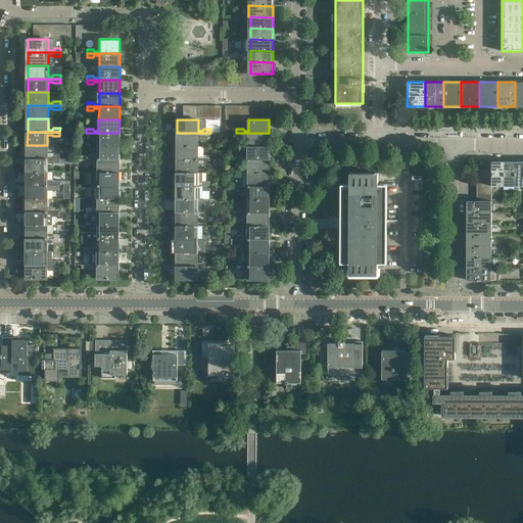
[(119,146),(119,133),(86,133),(86,137),(93,137),(94,135),(98,135),(98,146),(119,146)]
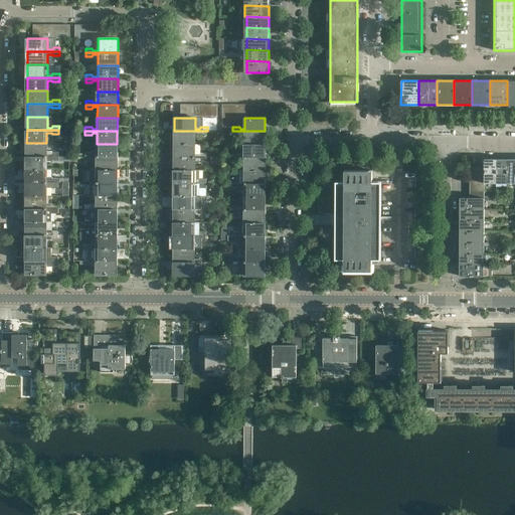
[(194,144),(194,133),(199,133),(200,135),(206,135),(207,131),(174,131),(174,144),(194,144)]
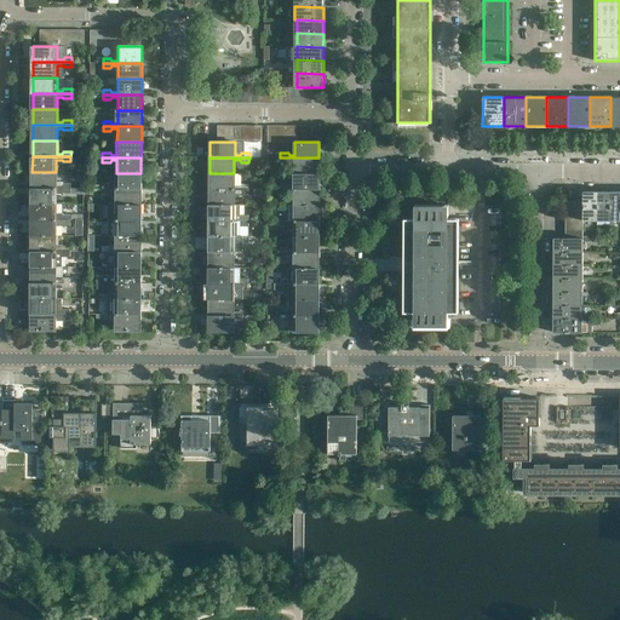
[(319,173),(319,158),(280,158),(280,162),(288,162),(290,160),(294,160),(294,173),(319,173)]
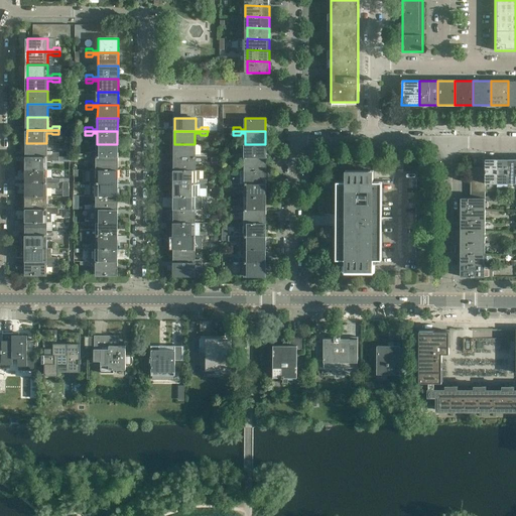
[(46,154),(46,143),(26,143),(26,156),(58,156),(58,152),(52,152),(51,154),(46,154)]
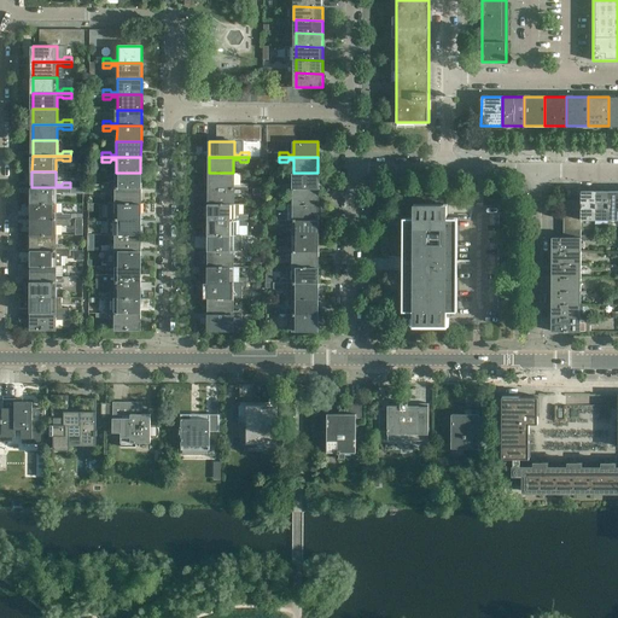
[(140,188),(140,173),(116,173),(116,186),(111,186),(110,184),(101,184),(101,188),(140,188)]
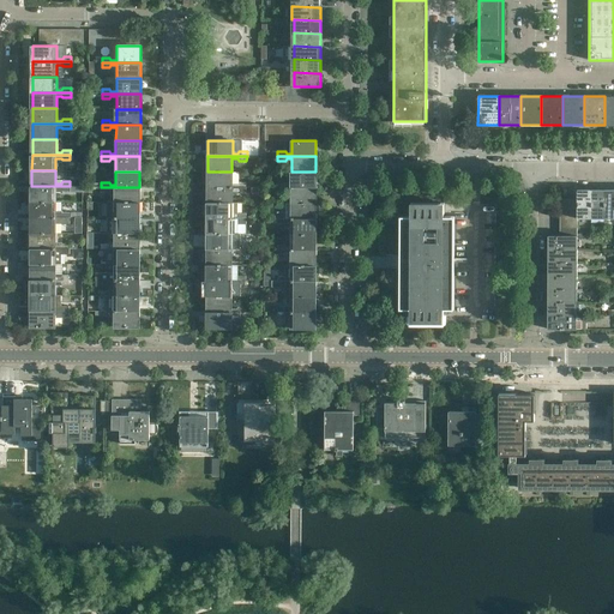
[(232,185),(232,172),(208,172),(208,187),(246,187),(246,182),(239,182),(238,185),(232,185)]
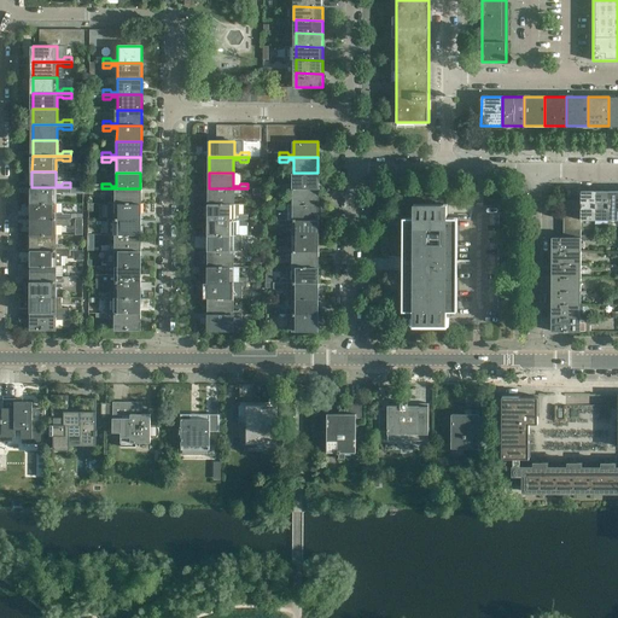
[(318,188),(318,173),(293,173),(293,186),(289,186),(287,184),(279,184),(279,188),(318,188)]
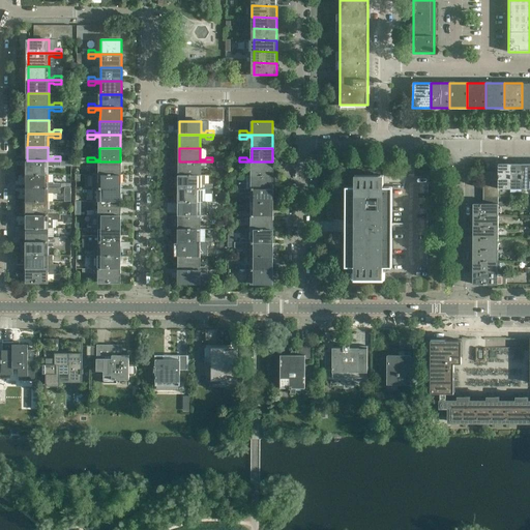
[(48,174),(48,164),(53,164),(54,165),(60,165),(60,160),(27,160),(27,174),(48,174)]
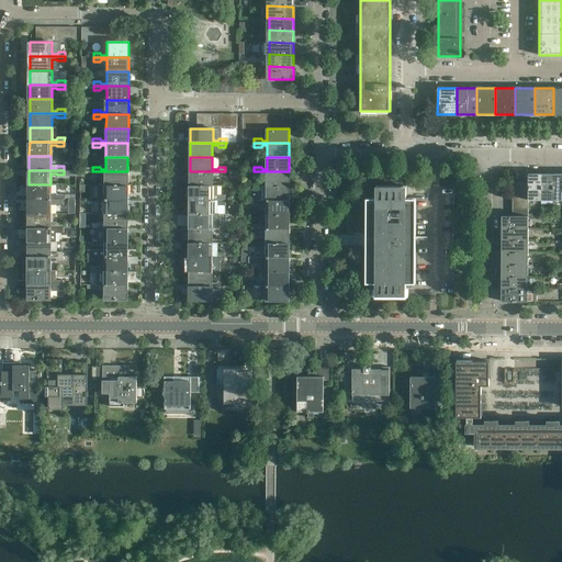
[(127,186),(127,171),(92,171),(92,176),(100,176),(101,173),(105,173),(105,186),(127,186)]
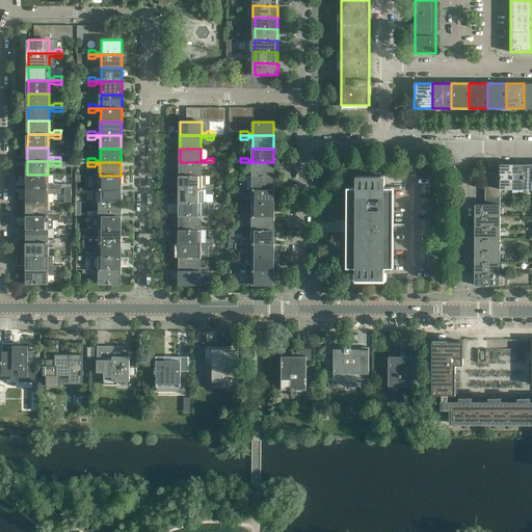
[(201,176),(201,164),(206,164),(207,166),(213,166),(213,162),(180,162),(180,176),(201,176)]
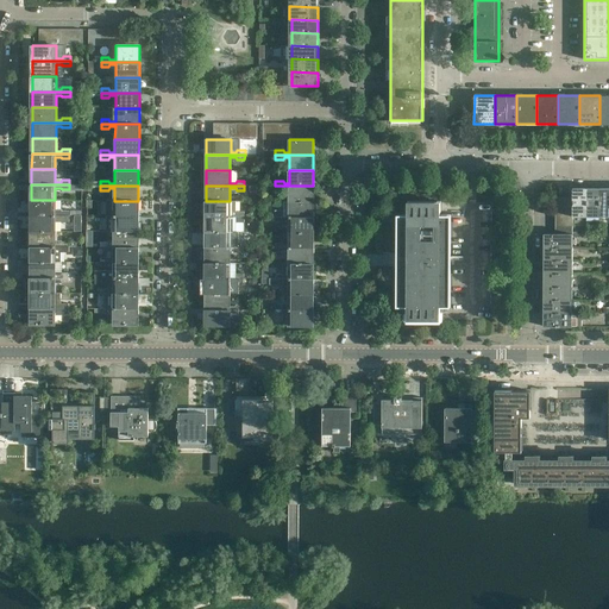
[(313,201),(313,186),(275,186),(275,190),(283,190),(284,188),(289,188),(289,201),(313,201)]
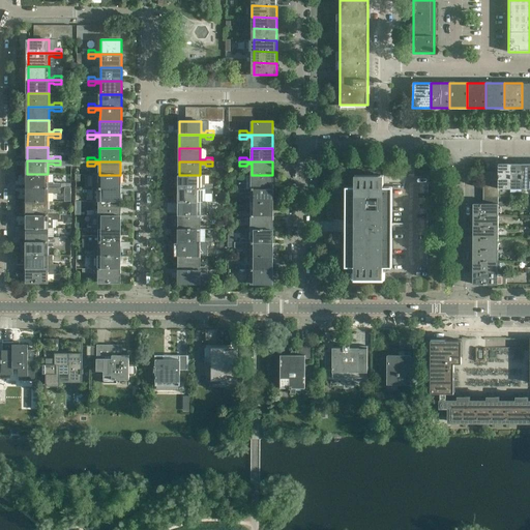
[(509,186),(510,167),(510,164),(498,164),(498,172),(498,185),(498,186),(509,186)]
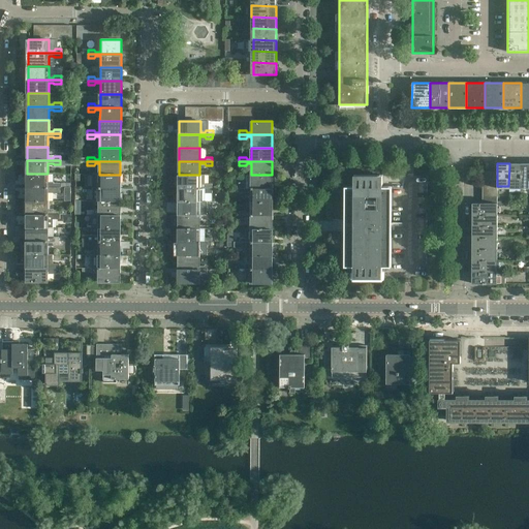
[(521,186),(521,166),(521,163),(509,163),(509,166),(508,186),(521,186)]
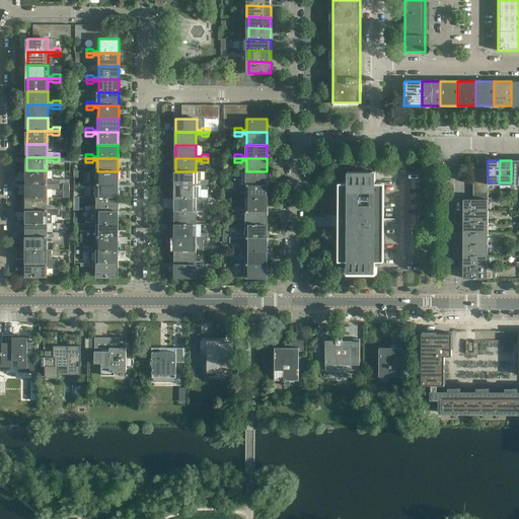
[(47,181),(47,170),(26,170),(26,183),(59,183),(59,179),(53,179),(52,181),(47,181)]
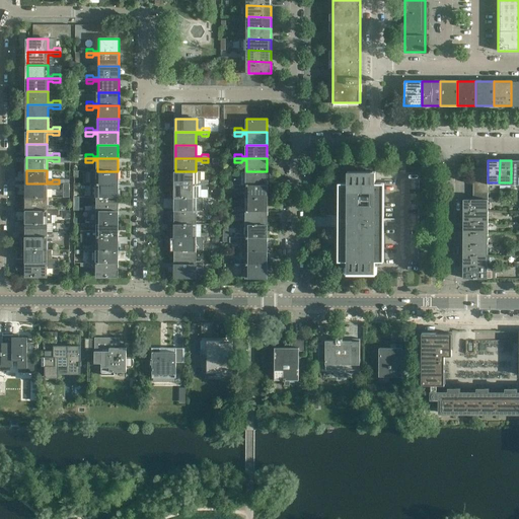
[(118,184),(118,171),(97,171),(97,182),(93,182),(92,180),(85,180),(85,184),(118,184)]
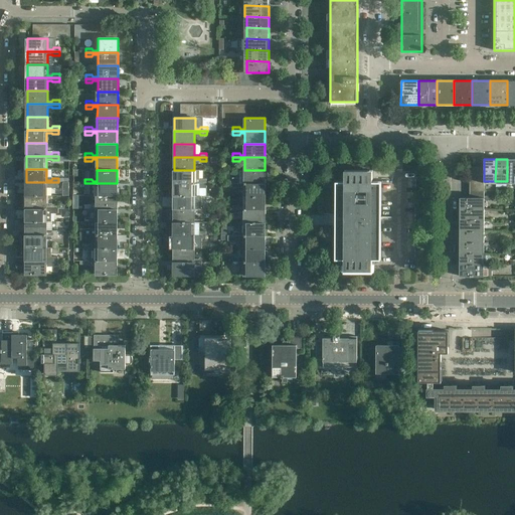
[(194,181),(194,170),(174,170),(174,183),(206,183),(206,179),(200,179),(199,181),(194,181)]
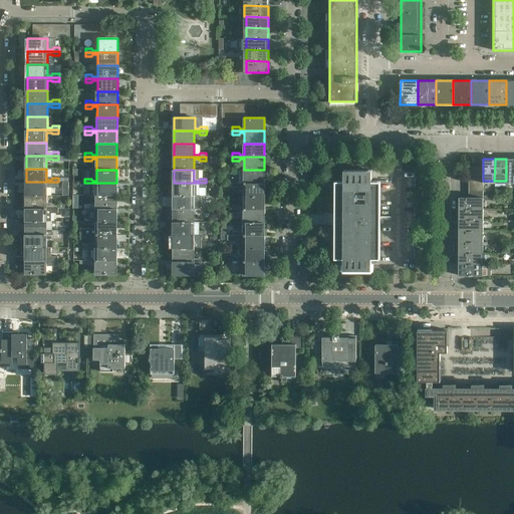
[(264,183),(264,170),(244,170),(244,181),(240,181),(239,179),(232,179),(232,183),(264,183)]
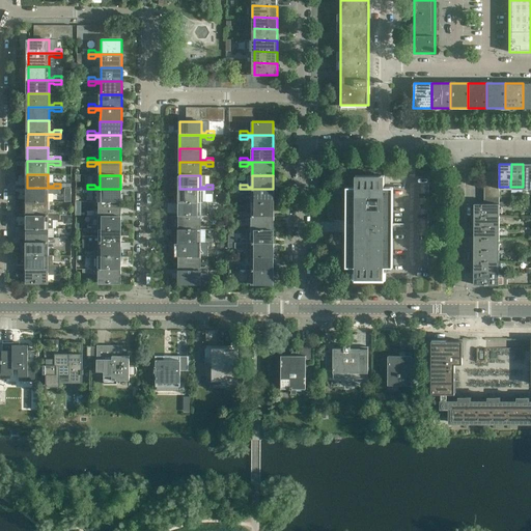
[(392,268),(393,189),(393,188),(384,188),(384,176),(356,175),(356,188),(346,187),(345,268),(355,268),(355,279),(384,279),(384,268),(392,268)]
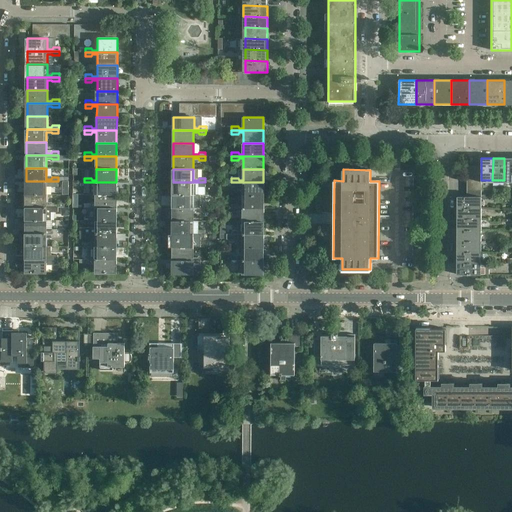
[(46,194),(46,184),(51,184),(52,185),(58,185),(58,181),(26,181),(26,194),(46,194)]
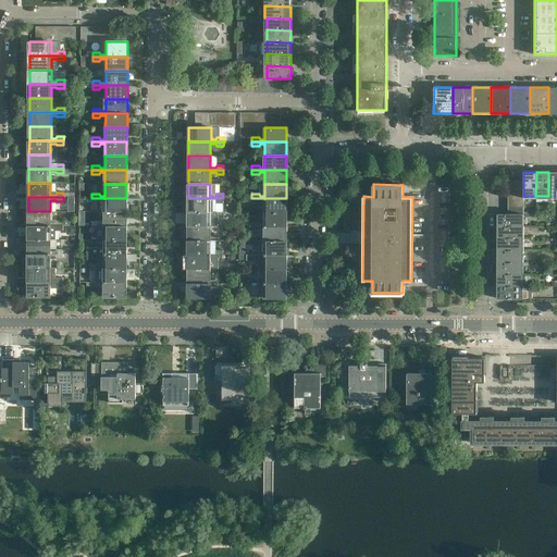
[(126,212),(126,198),(91,198),(91,202),(99,202),(100,200),(104,200),(104,212),(126,212)]
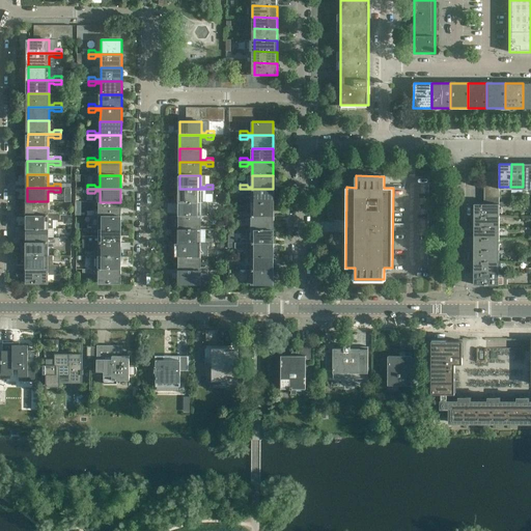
[(200,202),(200,191),(205,191),(206,193),(213,193),(213,189),(179,189),(179,202),(200,202)]
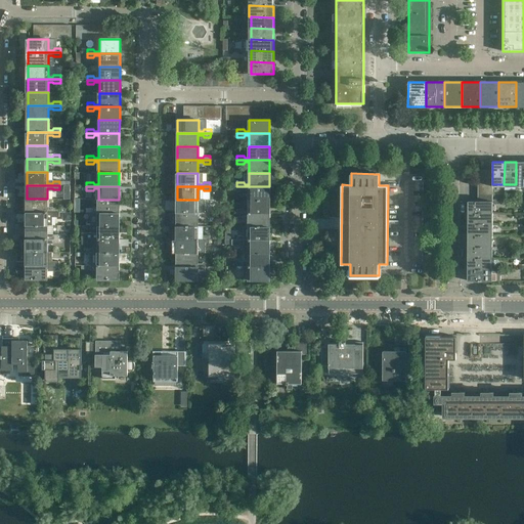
[(269,200),(269,186),(236,186),(236,190),(244,190),(245,188),(249,188),(249,200),(269,200)]
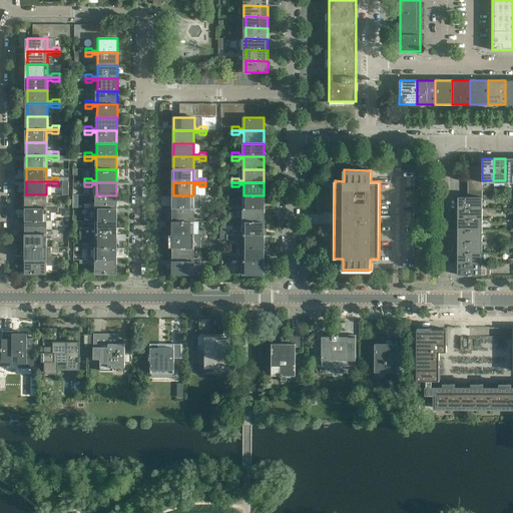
[(46,202),(46,194),(26,194),(26,207),(58,207),(58,203),(52,203),(52,202),(46,202)]
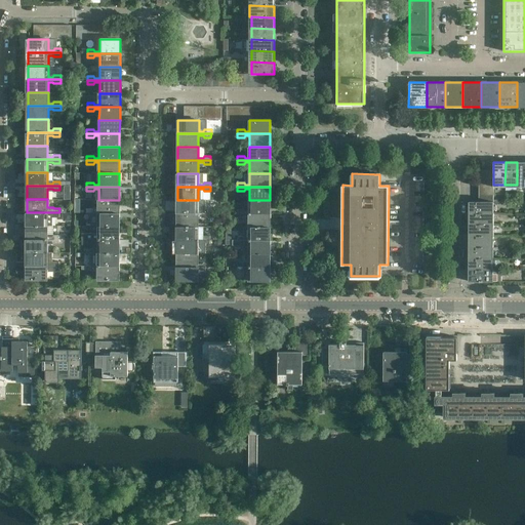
[(119,213),(119,200),(98,200),(98,208),(92,208),(92,209),(86,209),(86,213),(119,213)]
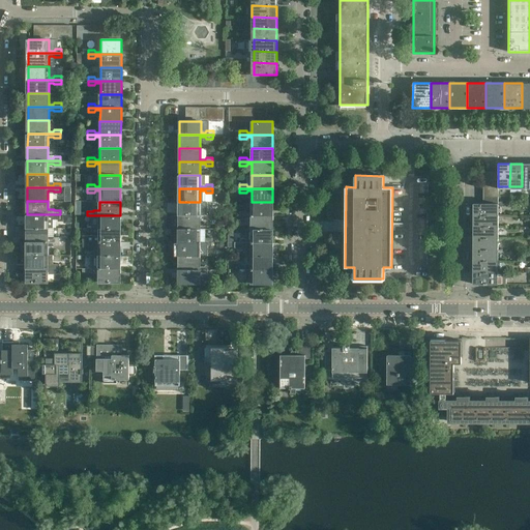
[(200,213),(200,202),(179,202),(179,215),(212,215),(212,211),(206,211),(205,213),(200,213)]
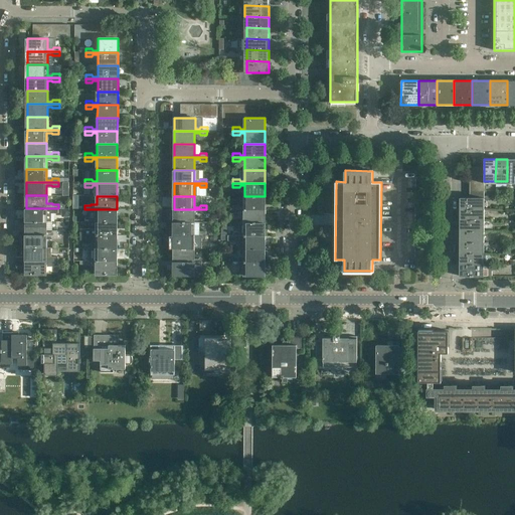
[(265,209),(265,196),(244,196),(244,207),(239,207),(238,205),(232,205),(232,209),(265,209)]
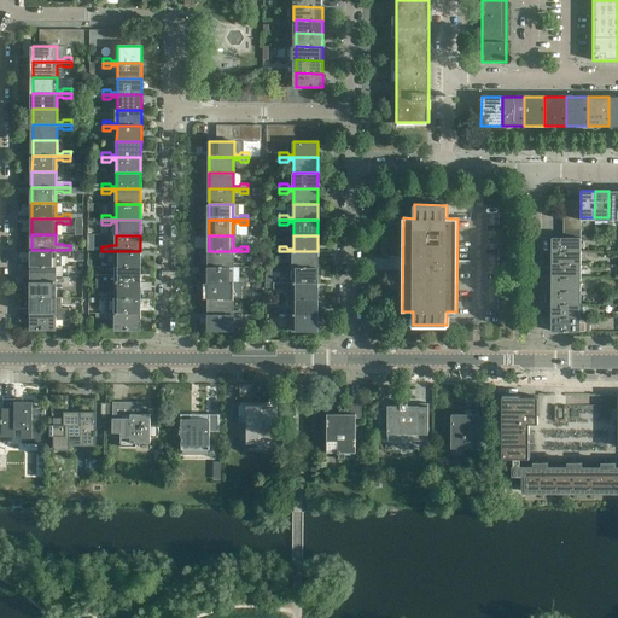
[(578,251),(578,238),(564,238),(552,238),(552,251),(554,251),(578,251)]
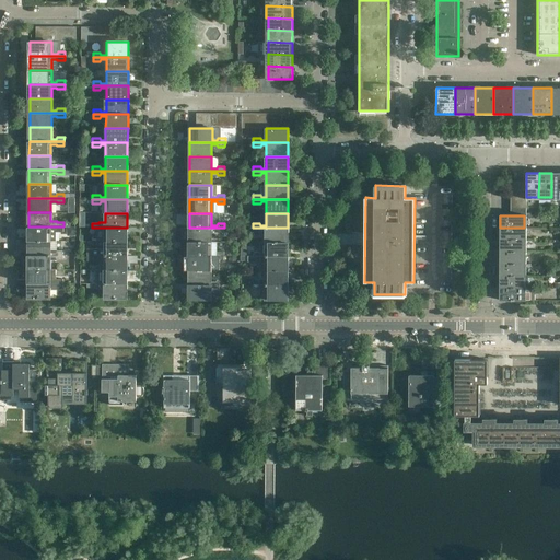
[(50,241),(57,241),(57,232),(63,232),(63,226),(28,226),(28,241),(50,241)]
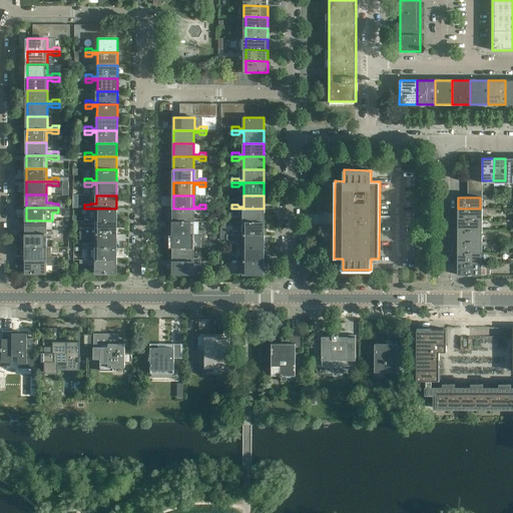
[(116,221),(116,208),(84,208),(84,212),(90,212),(91,210),(96,210),(96,221),(116,221)]
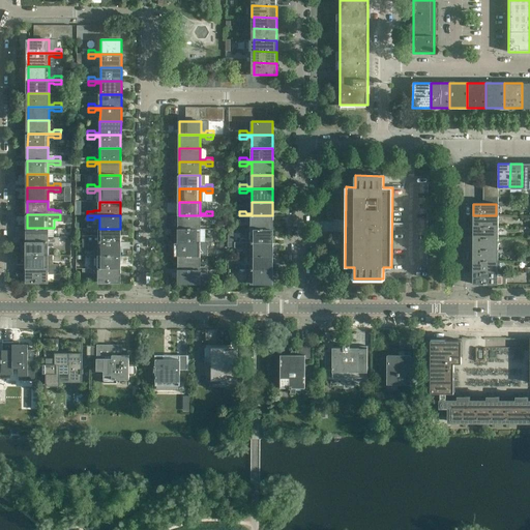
[(200,229),(200,217),(205,217),(206,219),(212,219),(212,215),(179,215),(179,229),(200,229)]
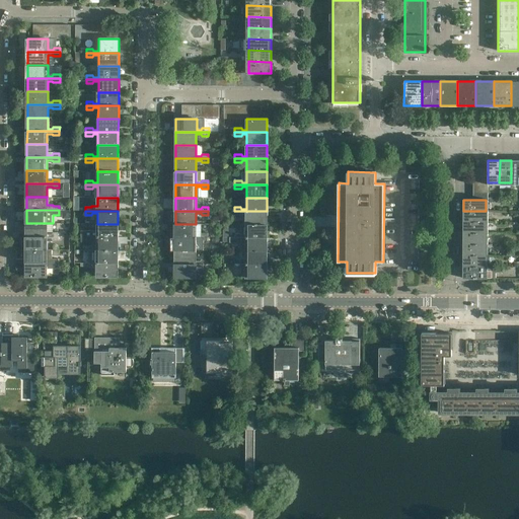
[(267,224),(267,211),(234,211),(234,215),(240,215),(241,213),(246,213),(246,224),(267,224)]
